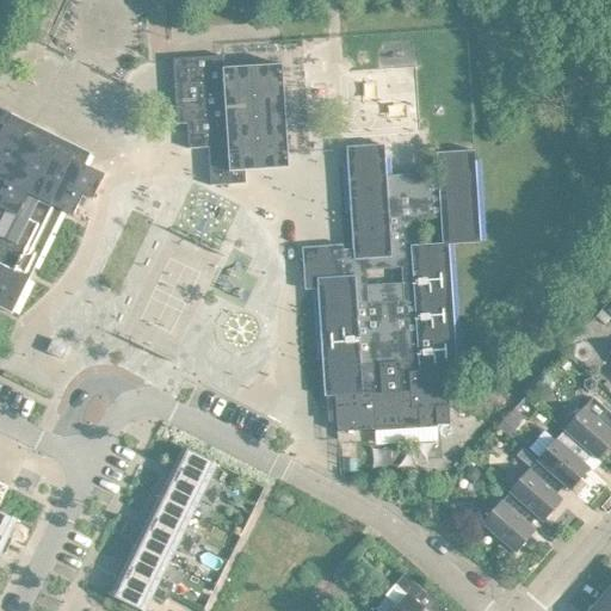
[(290,167),(287,116),(284,63),(226,68),(224,55),(174,59),(179,124),(189,123),(190,149),(210,147),(213,185),(247,183),(247,171),(290,167)]
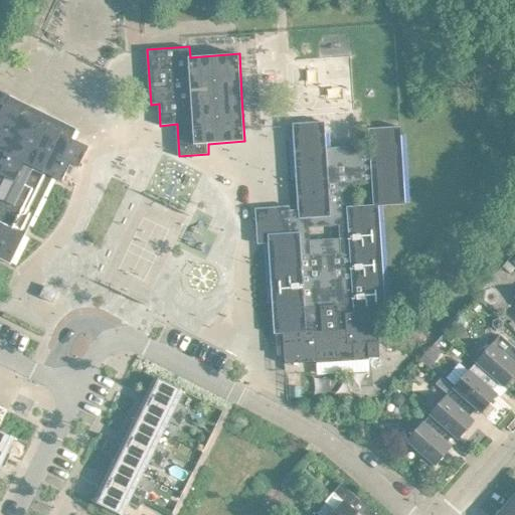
[(77,129),(48,115),(10,96),(11,96),(0,90),(0,258),(11,264),(53,177),(63,182),(71,164),(79,168),(90,147),(72,139),(77,129)]
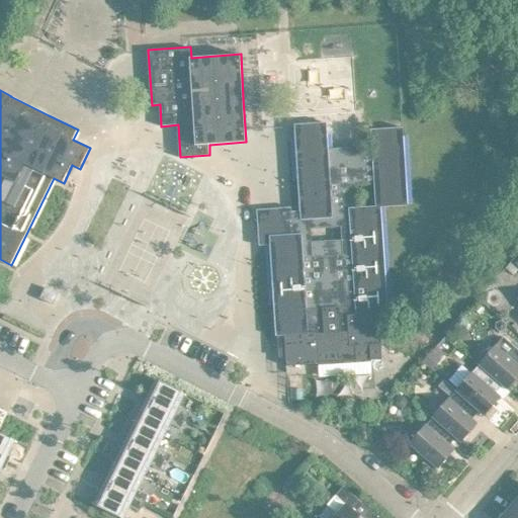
[(292,211),(257,214),(259,238),(270,237),(271,260),(276,336),(285,336),(286,365),(357,360),(356,345),(370,344),(371,359),(380,358),(379,343),(381,343),(379,314),(389,313),(381,206),(409,204),(403,126),(371,130),(372,153),(329,156),(327,121),(294,124),(295,130),(300,211),(292,212),(292,211)]
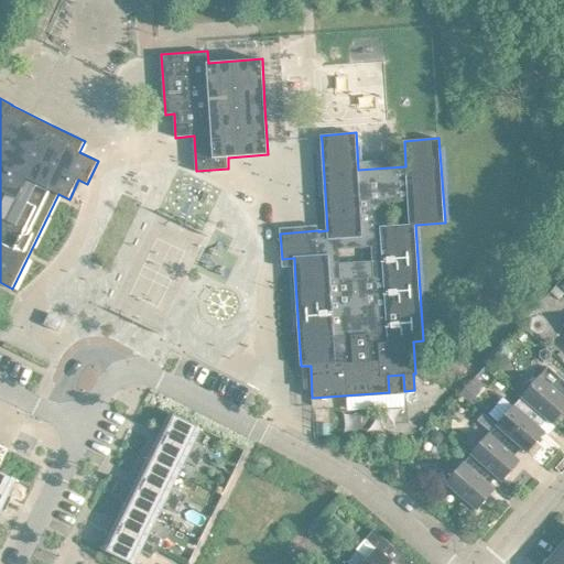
[(44,324),(58,331),(64,320),(50,312),(44,324)]
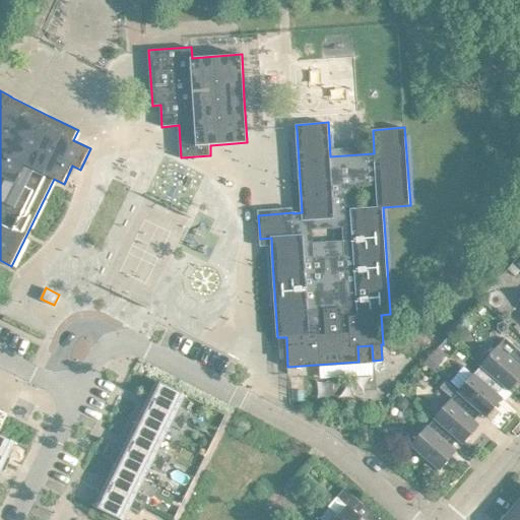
[(499,323),(498,329),(503,332),(508,330),(509,325),(505,321),(499,323)]
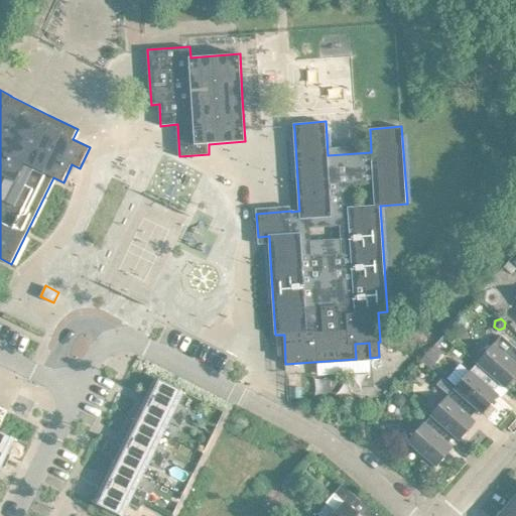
[(479,363),(501,383),(506,387),(515,375),(515,347),(502,336),(479,363)]
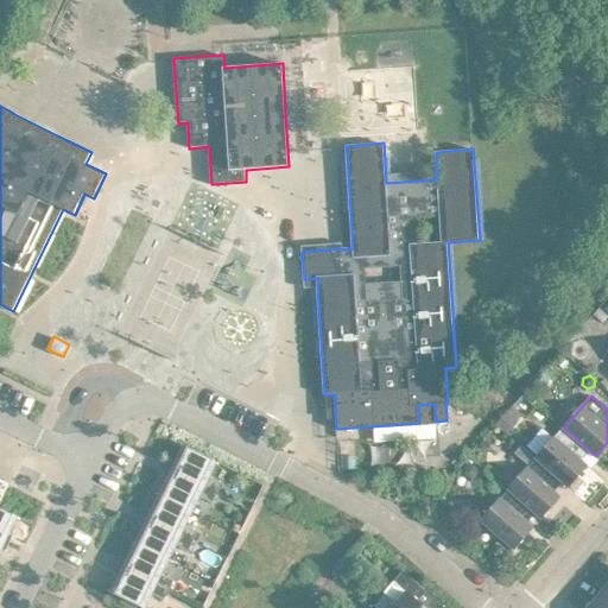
[(513,406),(498,424),(508,435),(519,423),(517,420),(523,415),(513,406)]
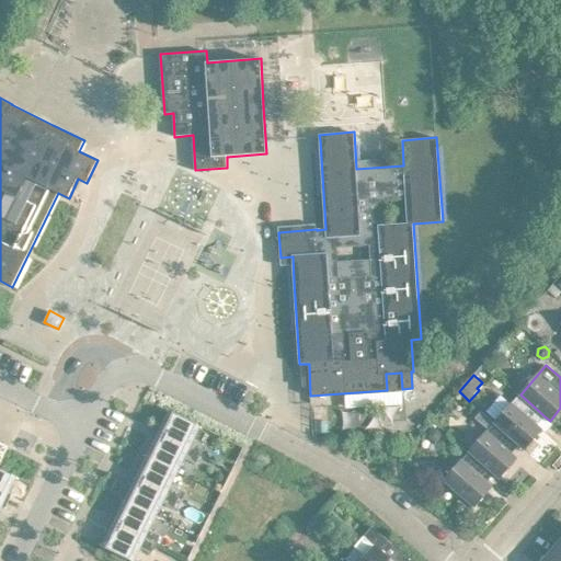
[(521,395),(495,423),(519,445),(525,449),(542,430),(537,425),(545,416),(521,395)]
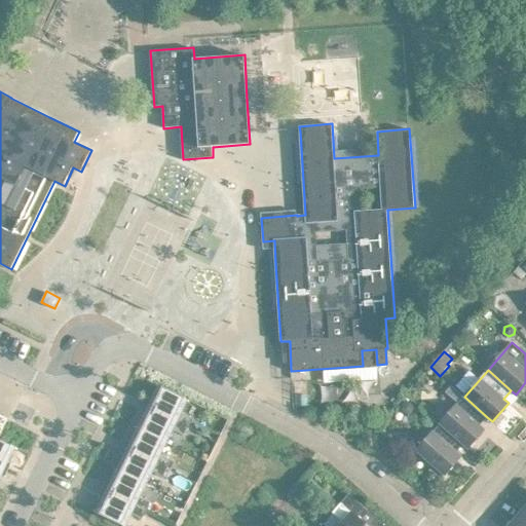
[(148,398),(145,405),(188,426),(192,418),(181,412),(187,399),(160,385),(153,401),(148,398)]
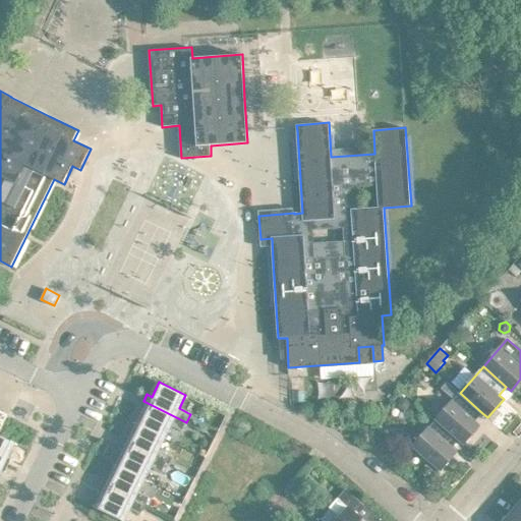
[(437,419),(459,440),(464,444),(480,425),(475,421),(482,413),(460,393),(437,419)]
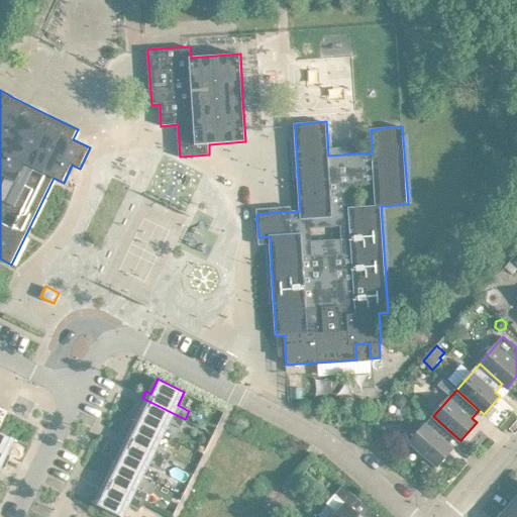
[(399,395),(395,398),(395,403),(399,406),(403,406),(407,403),(407,398),(403,395),(399,395)]
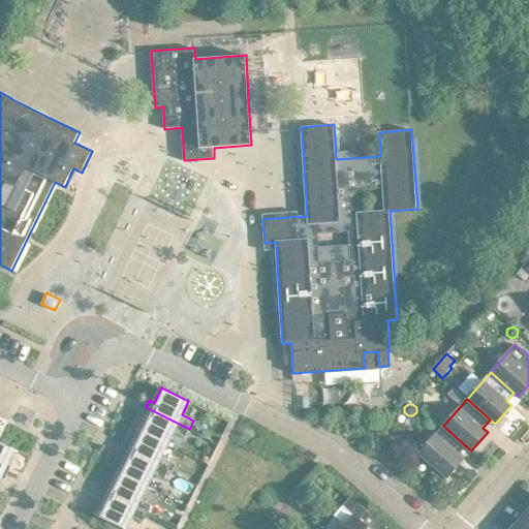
[(147,416),(139,431),(167,444),(174,431),(185,437),(189,429),(146,407),(143,413),(147,416)]
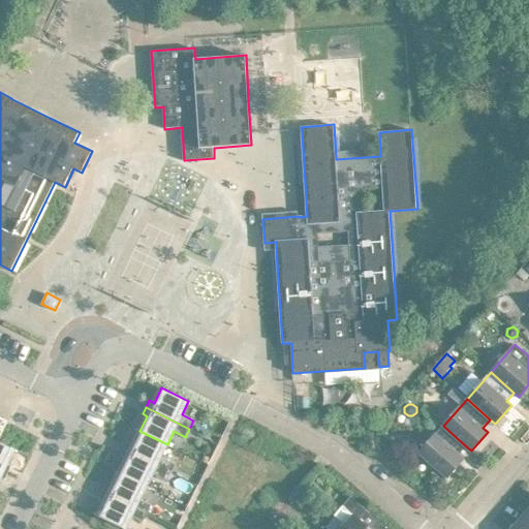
[(0,415),(0,441),(10,422),(0,415)]
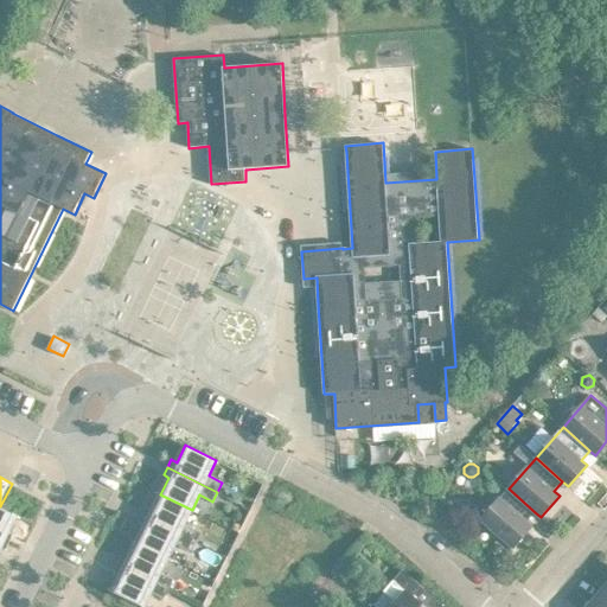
[(535,512),(509,489),(481,519),(513,549),(532,528),(526,522),(535,512)]
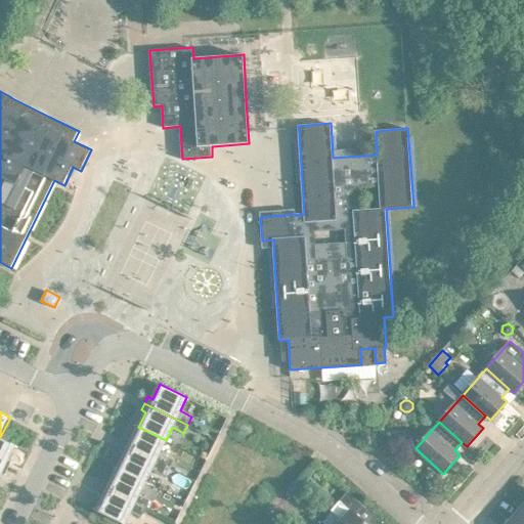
[(127,438),(124,445),(167,467),(171,457),(160,452),(166,440),(138,427),(132,440),(127,438)]
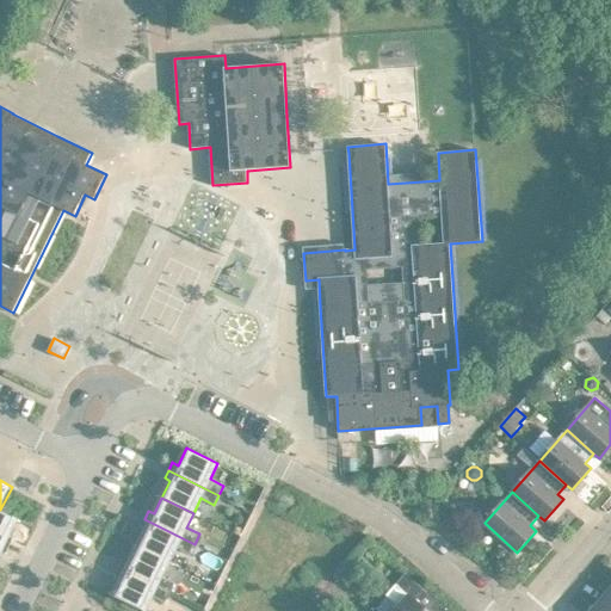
[(0,541),(11,547),(14,538),(8,536),(17,518),(0,510),(0,541)]
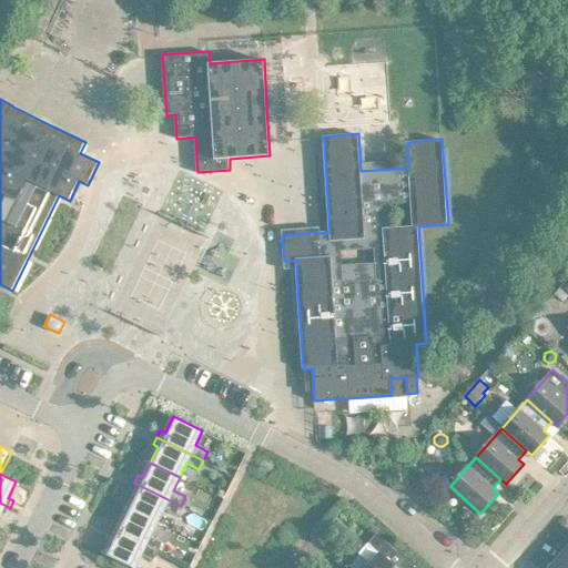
[(135,493),(128,507),(158,523),(164,508),(176,515),(181,506),(134,483),(130,489),(135,493)]
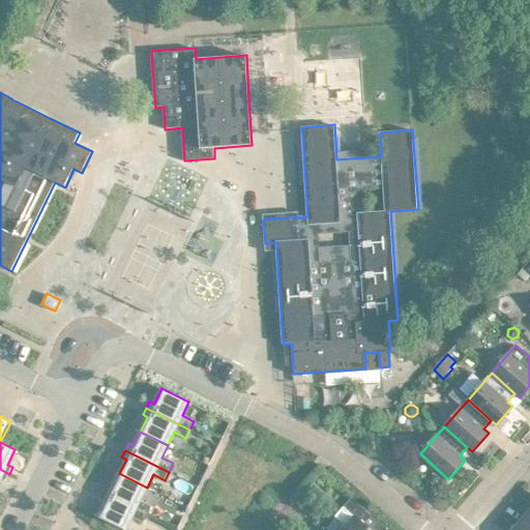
[(0,479),(1,478),(5,480),(9,474),(0,469),(0,479)]
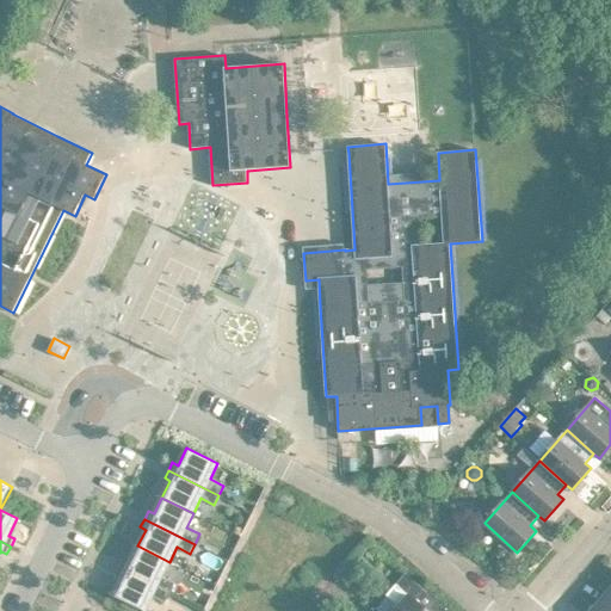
[(124,560),(119,568),(171,593),(176,582),(162,576),(170,562),(137,545),(129,562),(124,560)]
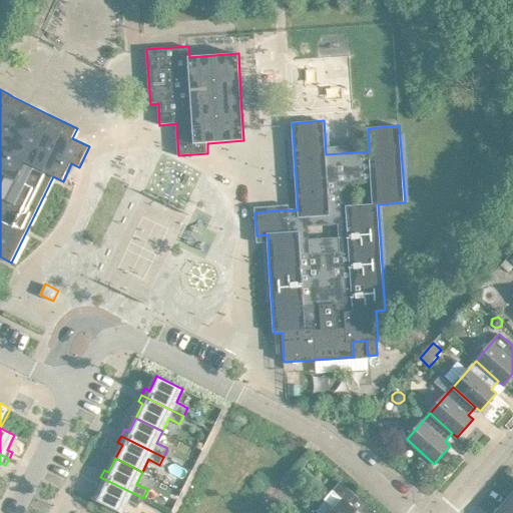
[(143,498),(100,477),(97,483),(102,486),(95,500),(121,512),(122,512),(128,500),(139,506),(143,498)]
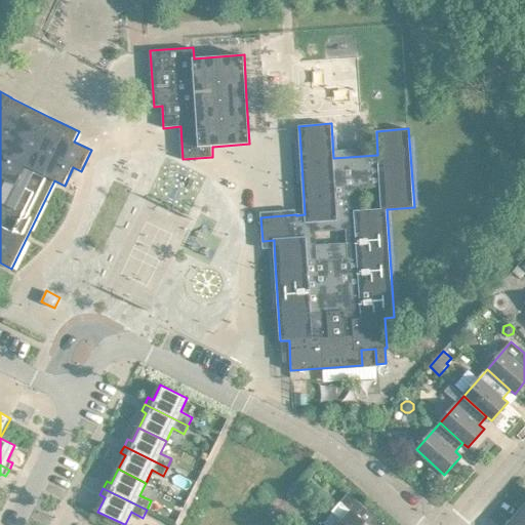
[(324,523),(325,524),(367,524),(360,519),(367,510),(349,494),(324,523)]
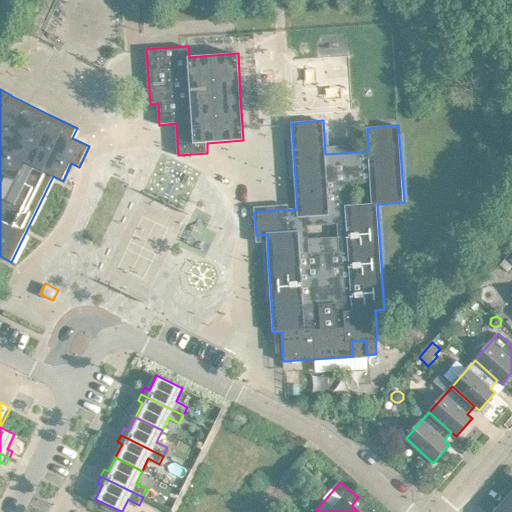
[(511,511),(511,501),(508,498),(496,511),(511,511)]
